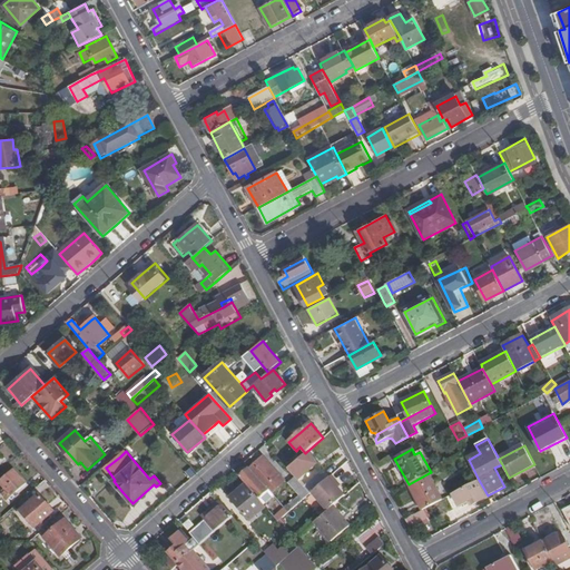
[(311,461),(304,454),(287,469),(295,477),(298,480),(315,465),(311,461)]
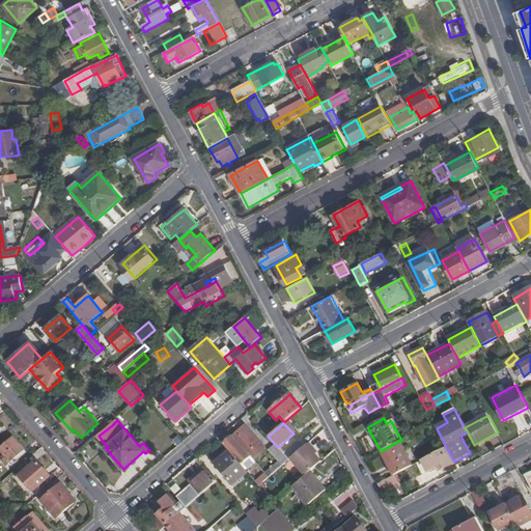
[(241,429),(232,436),(250,456),(252,457),(264,447),(245,425),(241,429)]
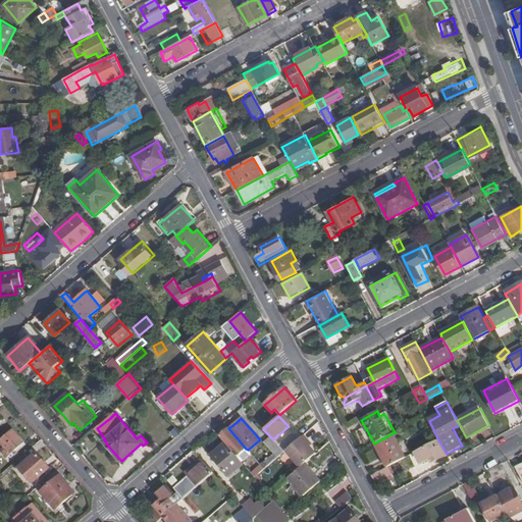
[(313,441),(321,432),(314,426),(307,435),(313,441)]
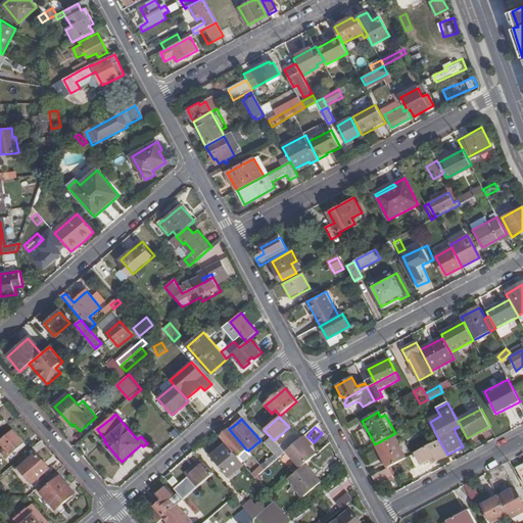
[(237,458),(246,449),(229,429),(225,433),(220,437),(224,442),(226,444),(237,458)]
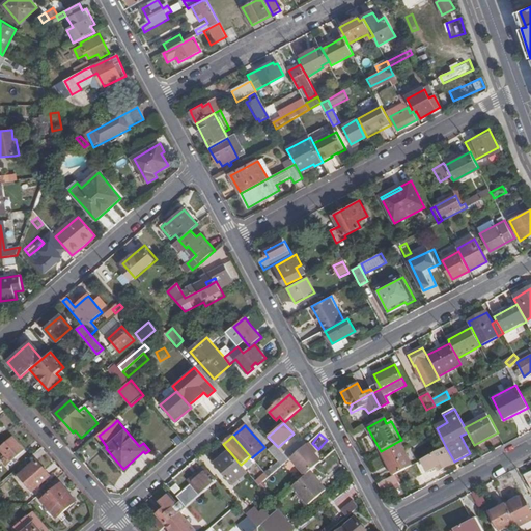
[(2,460),(7,467),(25,451),(20,445),(14,437),(0,448),(0,450),(5,457),(2,460)]
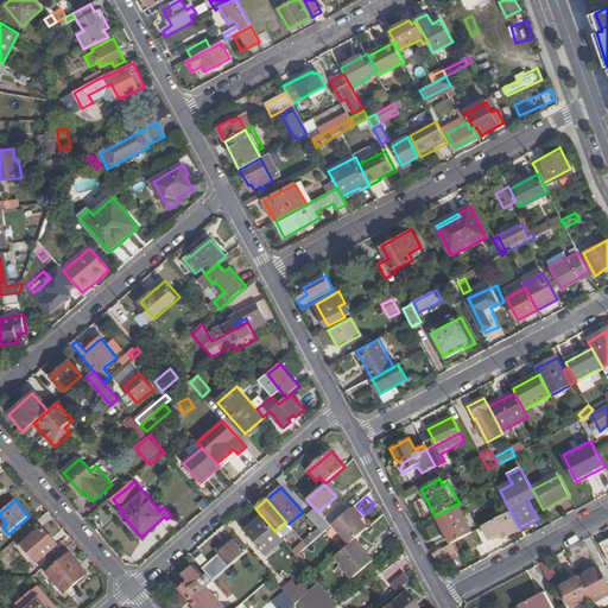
[(472,532),(457,505),(436,517),(450,544),(453,543),(472,532)]
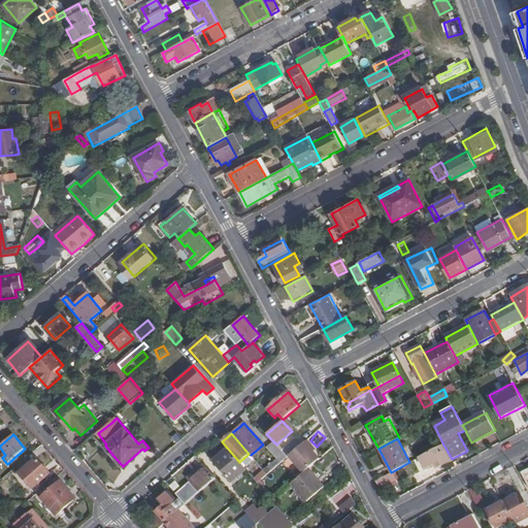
[(295,439),(282,451),(287,457),(290,455),(301,446),(295,439)]
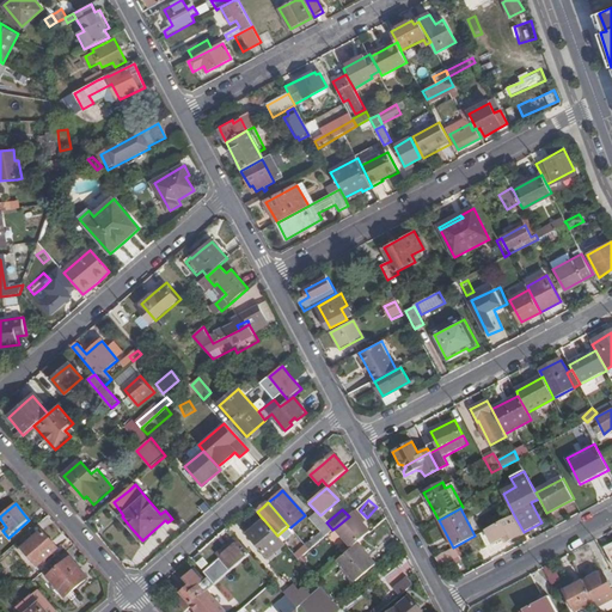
[(363,516),(356,509),(349,516),(336,527),(353,546),(357,543),(363,538),(372,531),(365,522),(361,519),(363,516)]
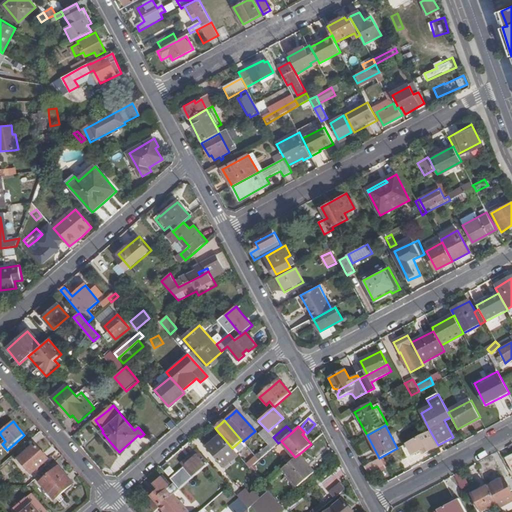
[(269,444),(256,456),(259,460),(278,443),(273,437),(268,431),(265,428),(259,433),(269,444)]
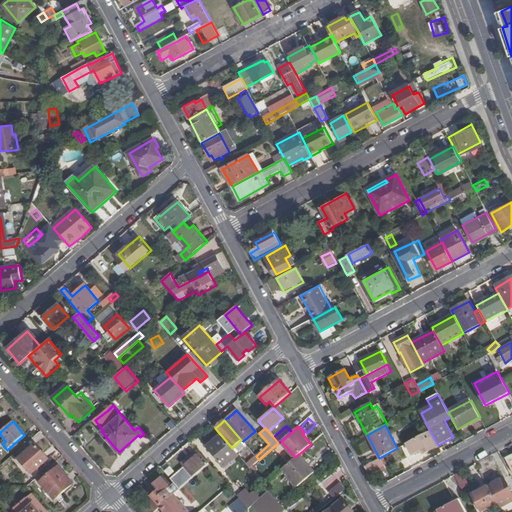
[(425,453),(439,446),(438,445),(430,431),(406,444),(411,455),(422,449),(425,453)]
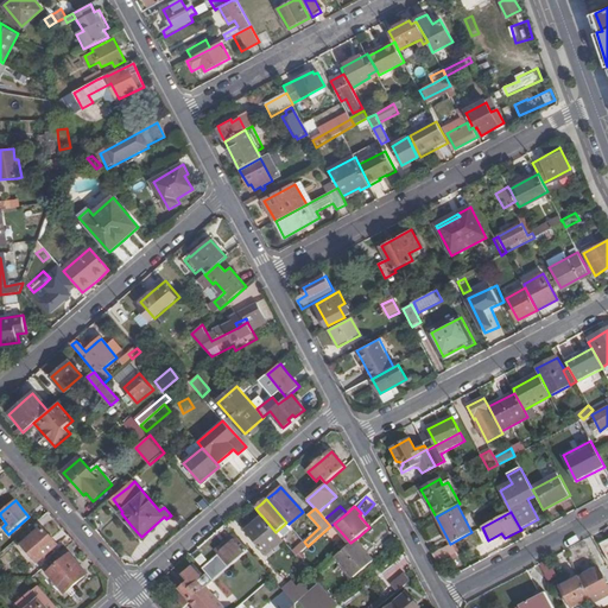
[(244,527),(246,531),(254,524),(263,517),(260,514),(244,527)]
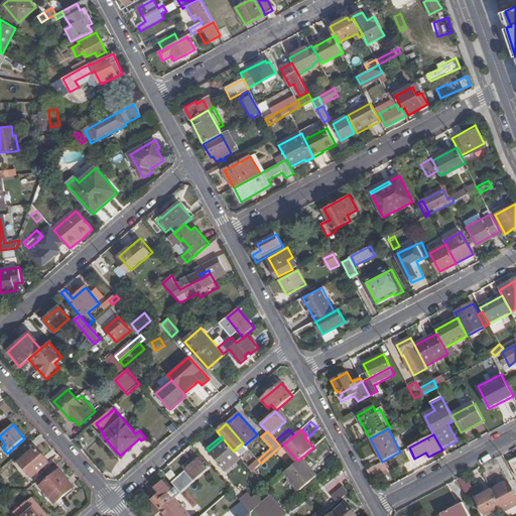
[(216,444),(209,450),(227,471),(241,459),(234,452),(223,438),(216,444)]
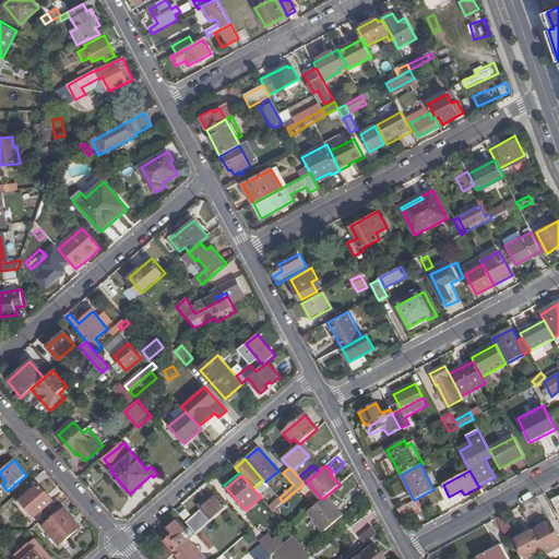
[(39,485),(21,501),(34,518),(54,501),(46,494),(39,485)]
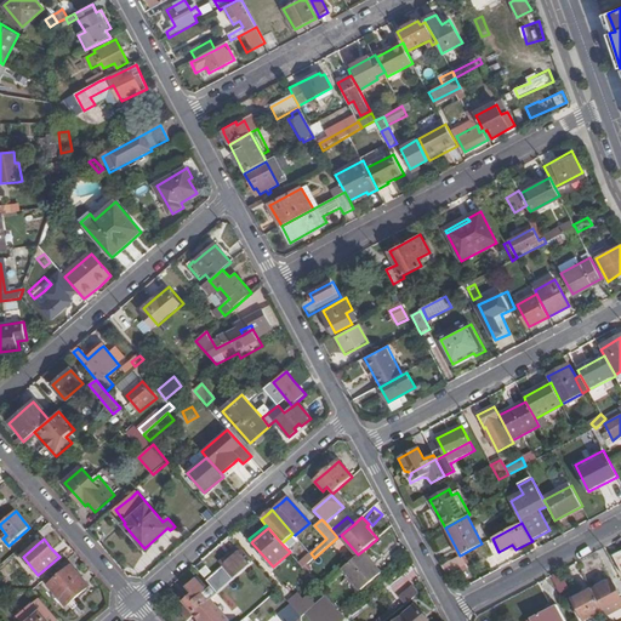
[(221,563),(224,567),(244,550),(240,546),(221,563)]
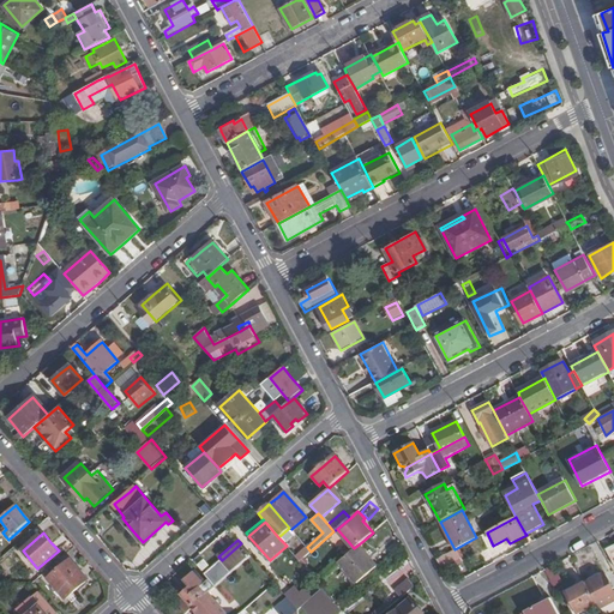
[(204,575),(216,588),(252,557),(241,543),(222,560),(218,564),(204,575)]
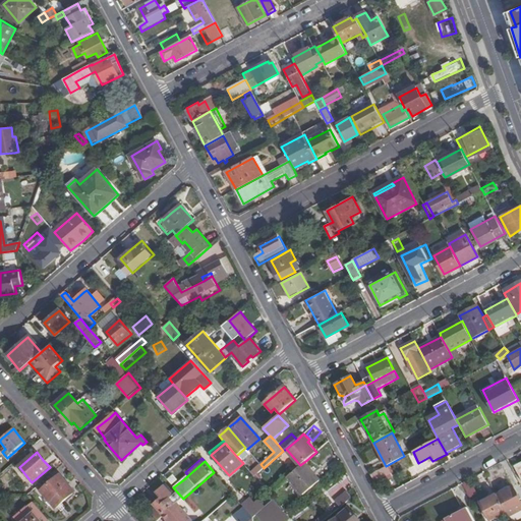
[(312,472),(304,462),(300,465),(287,477),(302,496),(321,481),(312,472)]
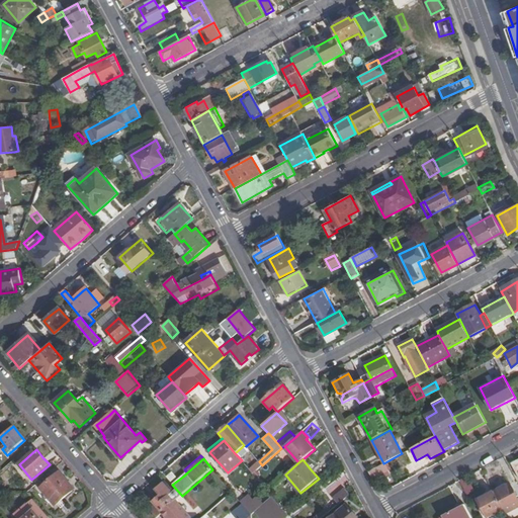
[(390,470),(385,462),(383,463),(368,471),(372,480),(390,470)]
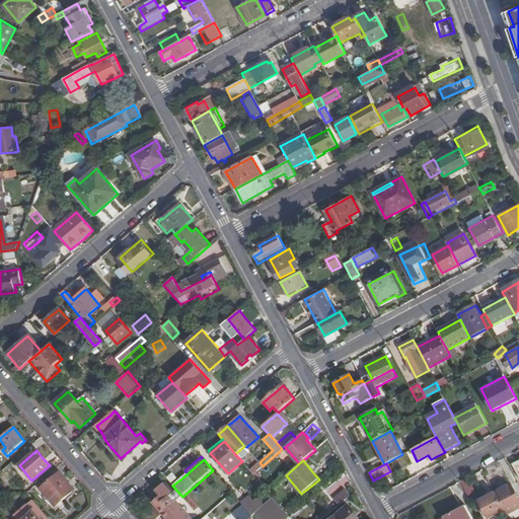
[(66,480),(56,468),(38,485),(56,506),(74,491),(66,480)]
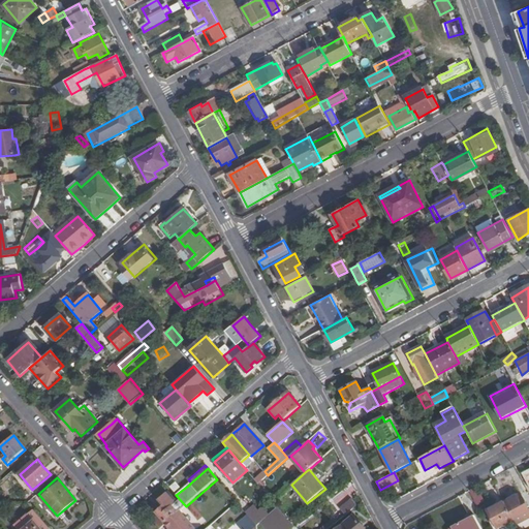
[(402,488),(398,480),(380,490),(384,497),(402,488)]
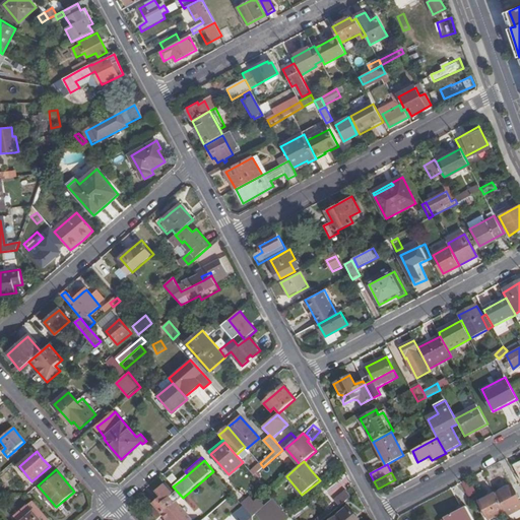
[(167,484),(165,486),(173,496),(175,494),(167,484)]
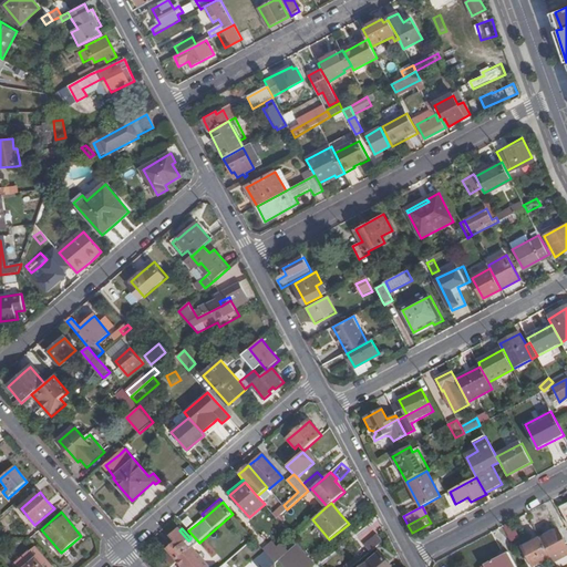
[(566,547),(557,529),(540,539),(550,558),(554,563),(566,555),(566,547)]
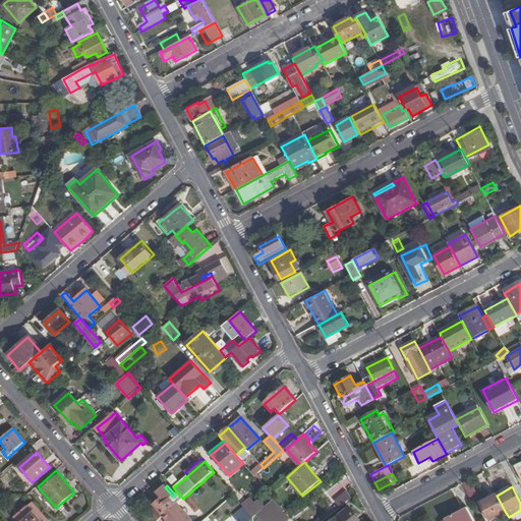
[(158,508),(164,515),(166,514),(175,506),(170,499),(173,497),(165,487),(160,491),(158,494),(162,499),(155,505),(158,508)]
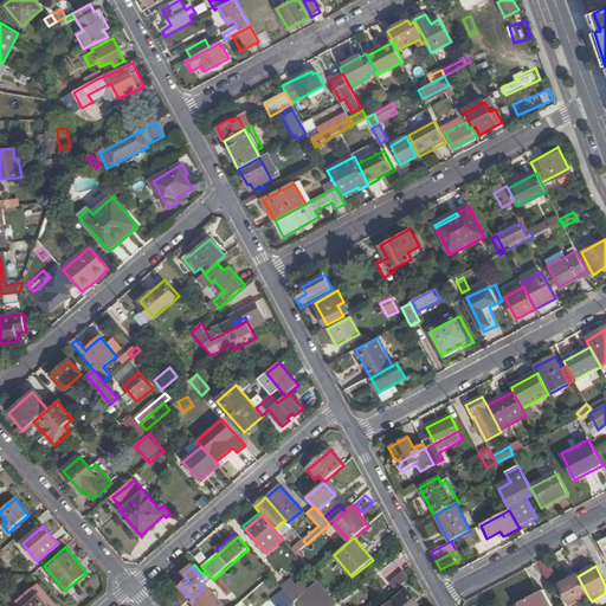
[(204,575),(201,578),(198,580),(204,588),(206,586),(213,580),(210,577),(206,573),(204,575)]
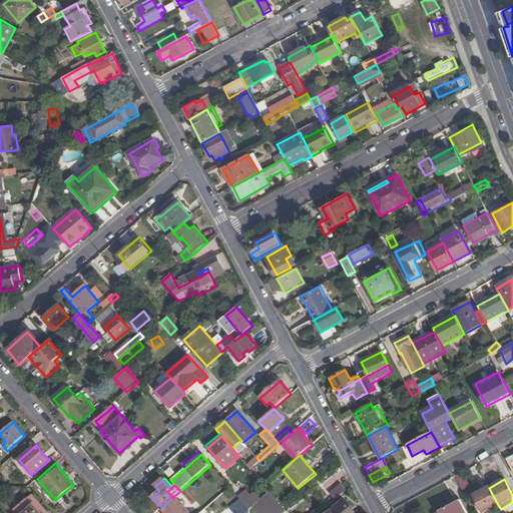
[(244,493),(238,498),(239,499),(248,509),(251,507),(270,491),(265,486),(265,485),(248,498),(244,493)]
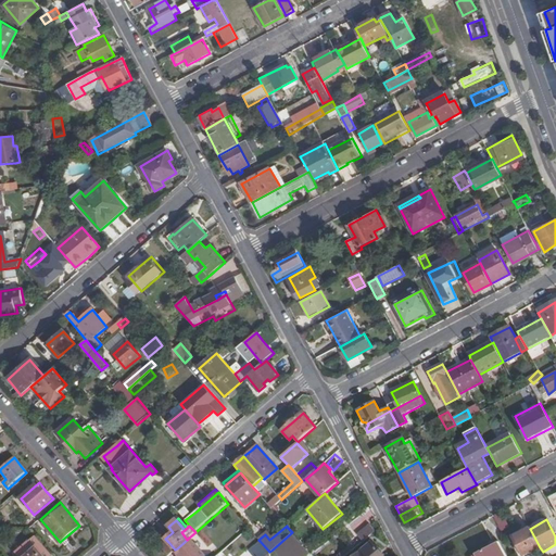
[(370,527),(369,526),(358,534),(364,541),(375,532),(370,527)]
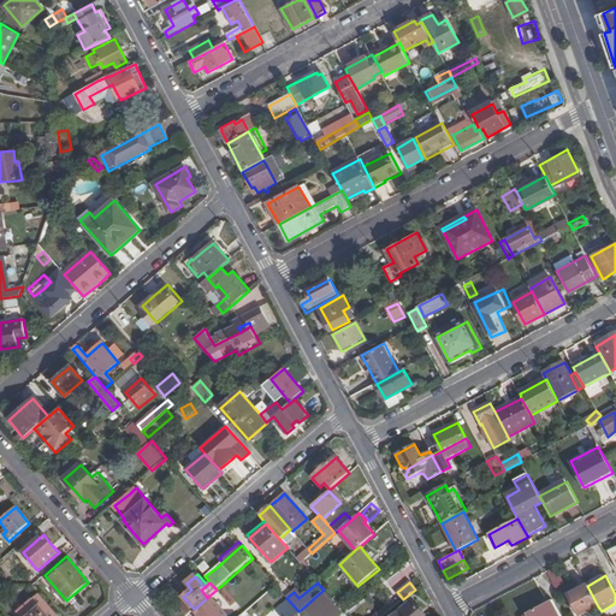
[(579,615),(598,606),(587,586),(568,596),(579,615)]
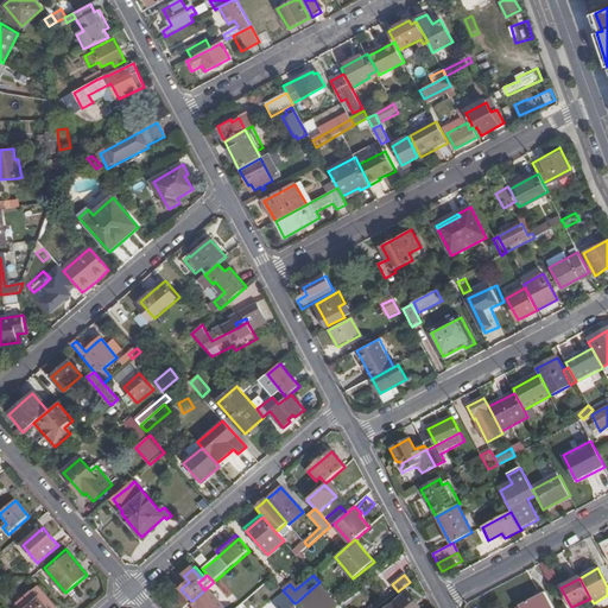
[(304,607),(330,607),(337,602),(333,596),(320,582),(298,601),(304,607)]
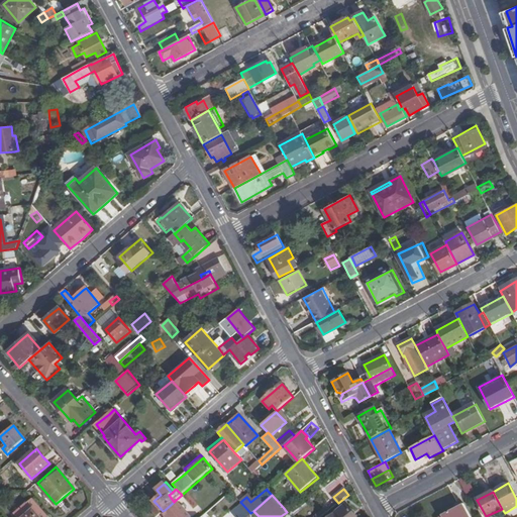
[(190,516),(176,500),(174,502),(165,510),(163,511),(162,512),(165,516),(190,516)]
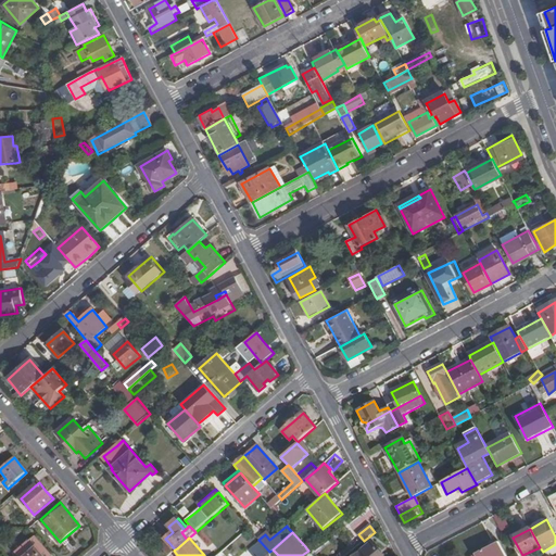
[(17,555),(52,555),(38,539),(19,555),(17,555)]
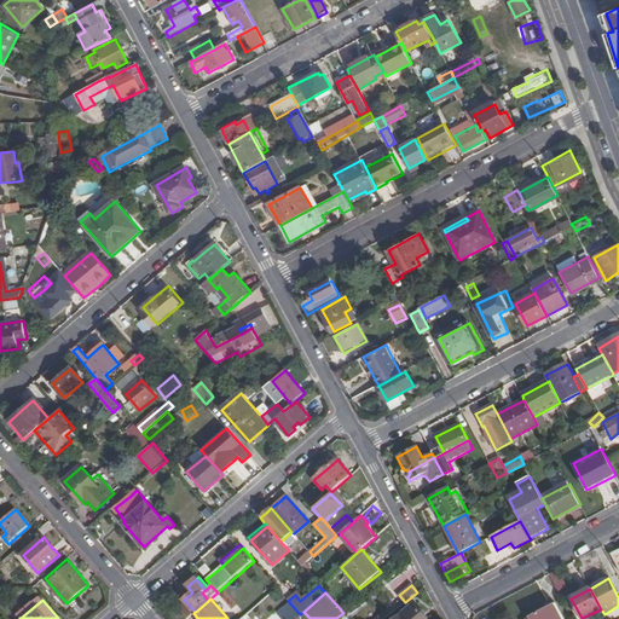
[(283,618),(295,618),(300,614),(289,602),(278,612),(283,618)]
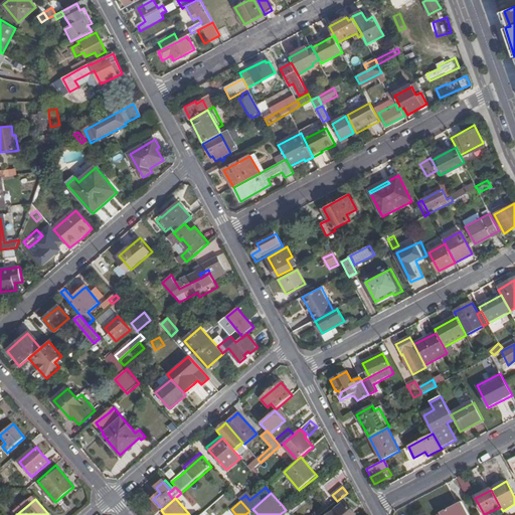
[(150,507),(156,514),(161,510),(162,509),(156,502),(150,507)]
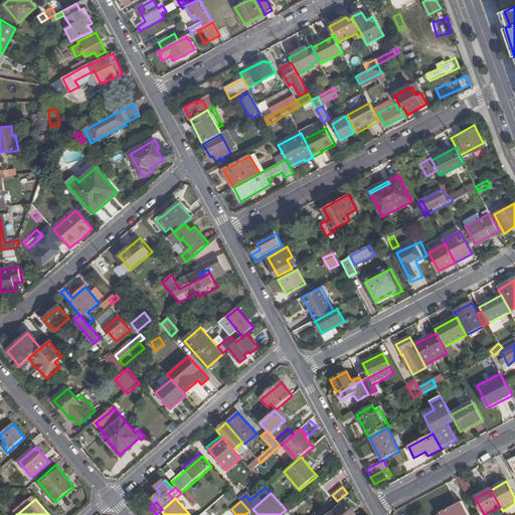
[(345,503),(330,514),(355,514),(352,511),(345,503)]
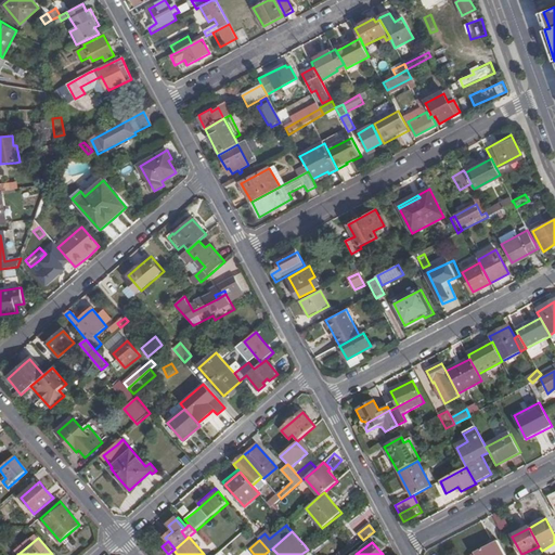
[(505,554),(499,542),(475,554),(505,554)]
